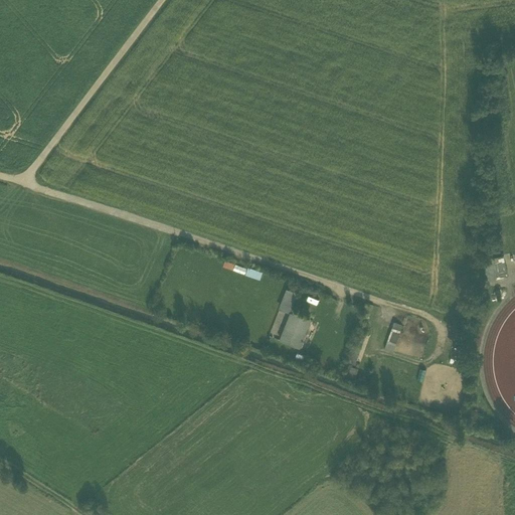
[(496,272),(494,263),(493,256),(485,259),(489,280),(497,278),(496,272)]
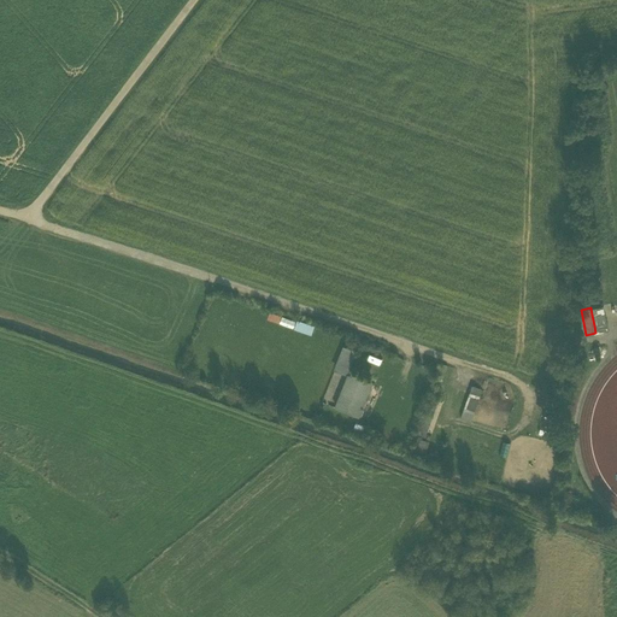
[(282,315),(270,311),(268,318),(280,322),(282,315)]
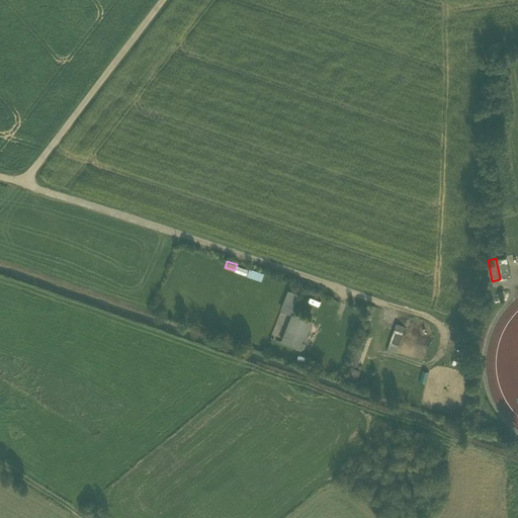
[(510,271),(508,262),(497,264),(499,273),(510,271)]
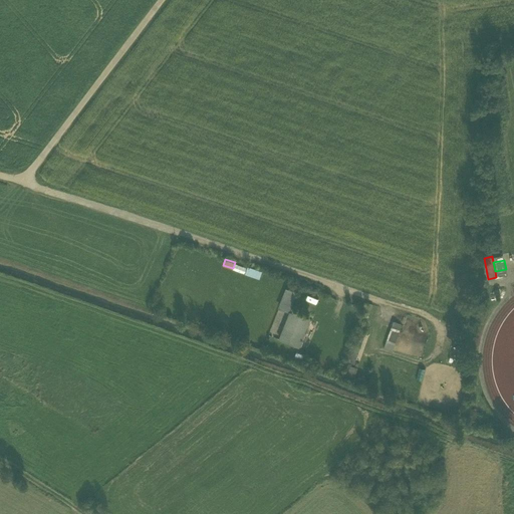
[(262,270),(248,265),(245,273),(260,278),(262,270)]
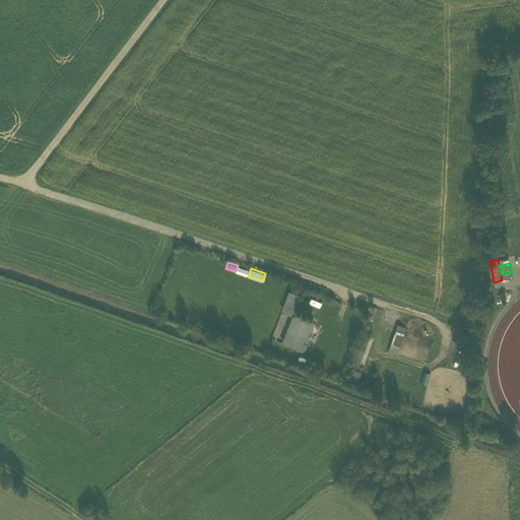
[(501,274),(502,280),(513,278),(512,272),(501,274)]
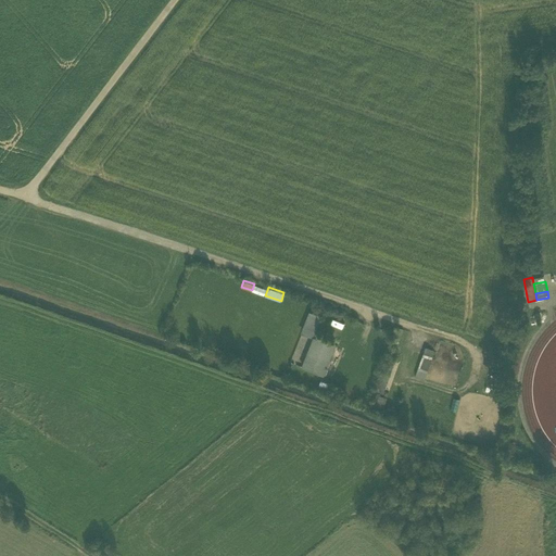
[(303,332),(313,336),(320,315),(311,312),(303,332)]
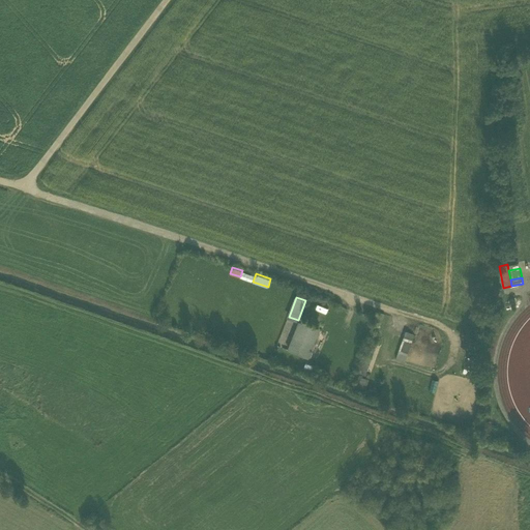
[(298,353),(307,357),(319,328),(300,321),(289,350),(295,352),(295,354),(298,355),(298,353)]
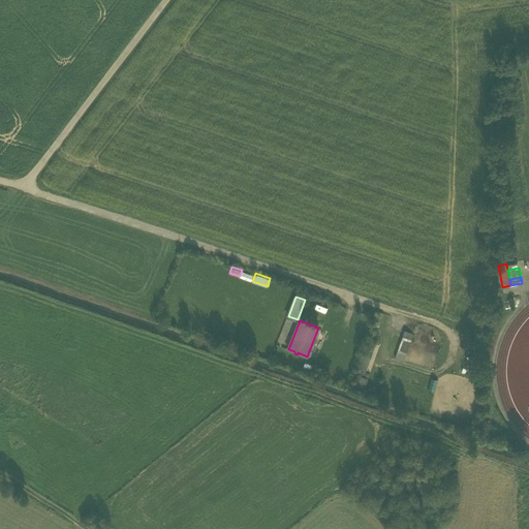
[(307,356),(310,358),(321,329),(318,327),(318,328),(307,356)]
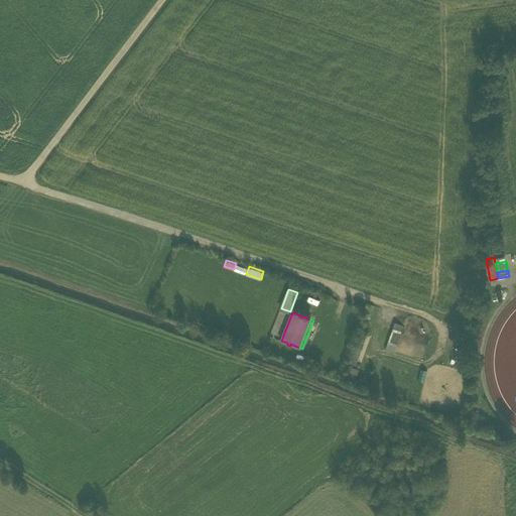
[(394,352),(404,325),(394,321),(385,349),(394,352)]
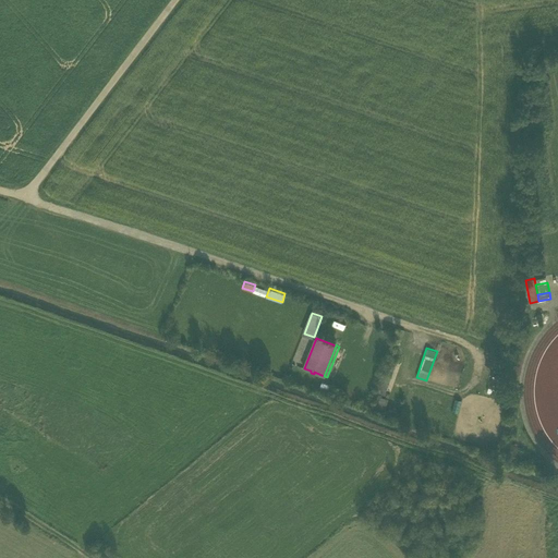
[(398,362),(388,358),(376,390),(386,395),(398,362)]
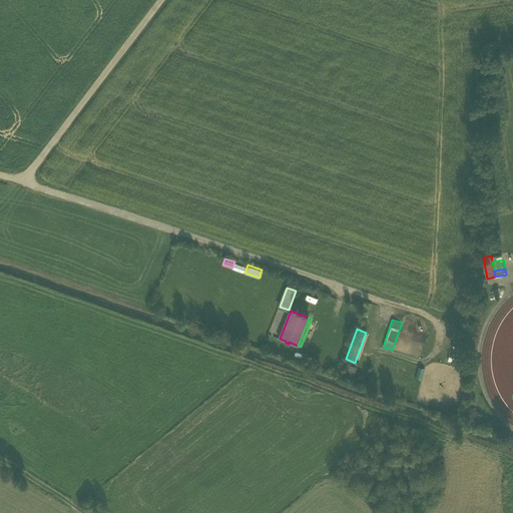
[(295,356),(304,360),(306,355),(297,351),(295,356)]
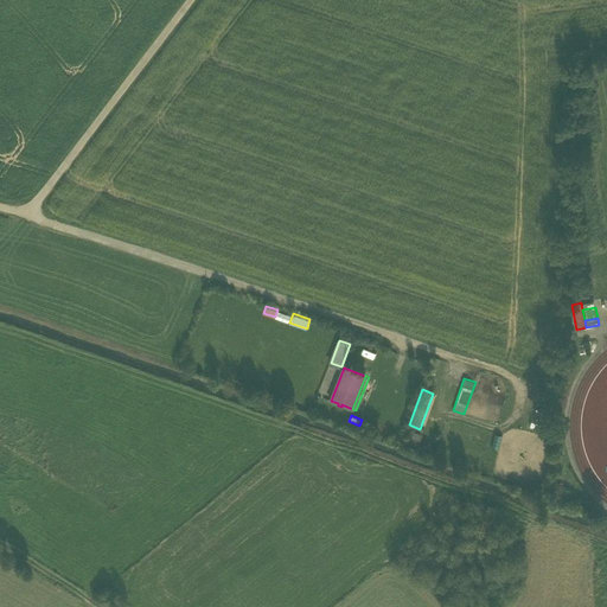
[(419,448),(423,433),(414,430),(409,445),(419,448)]
